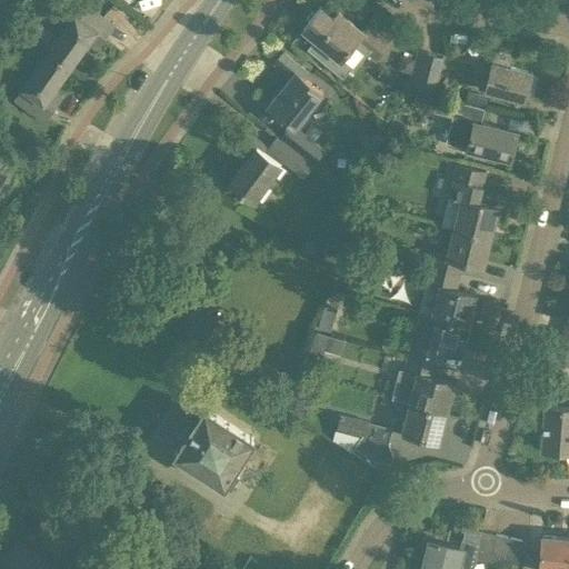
[(86,3),(50,51),(71,66),(88,43),(98,50),(116,25),(86,3)]
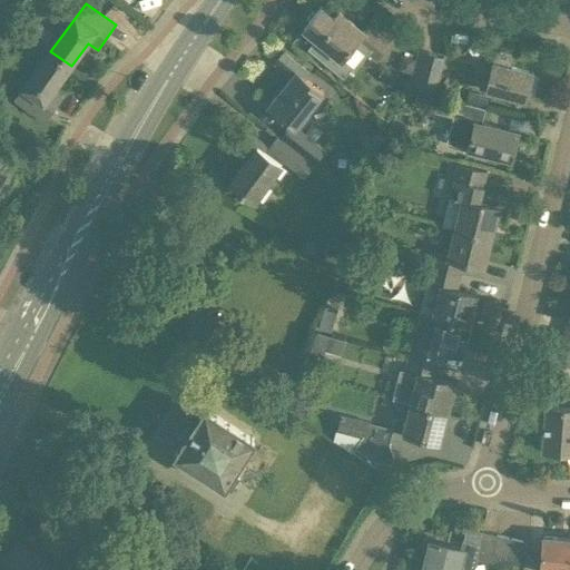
[(354,69),(370,51),(376,57),(389,43),(367,25),(363,31),(340,11),(334,18),(322,8),(306,27),(317,37),(307,48),(342,77),(352,67),(354,69)]
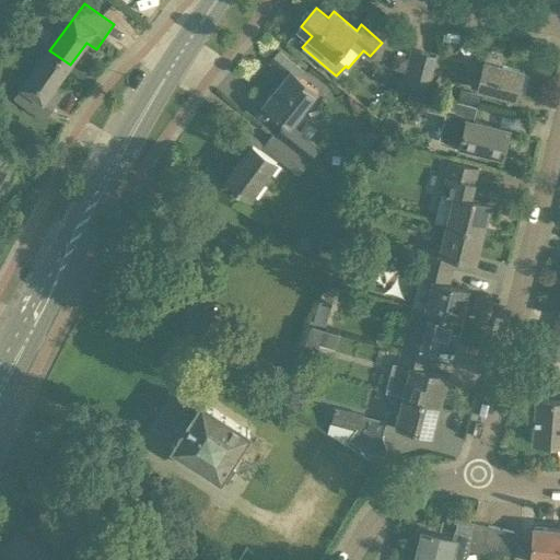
[(436,57),(411,49),(401,84),(427,91),(436,57)]
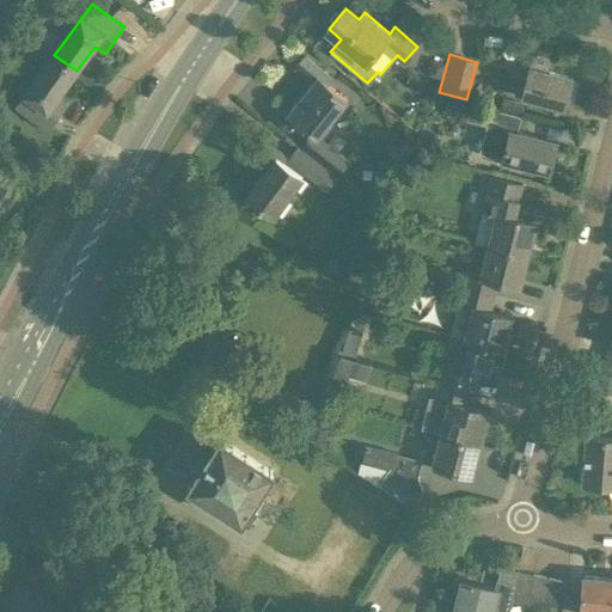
[(77,71),(54,55),(17,106),(49,130),(68,105),(57,98),(77,71)]
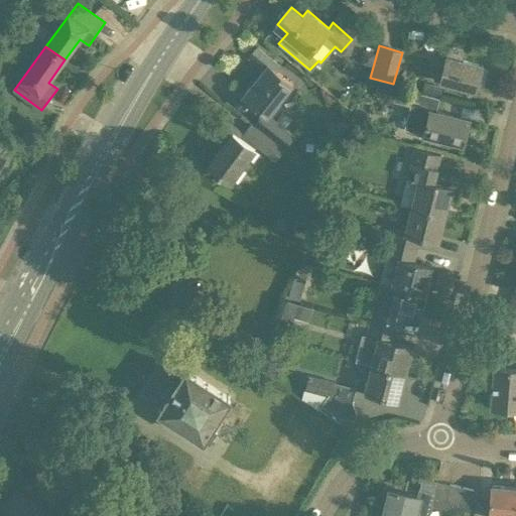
[(448,46),(446,55),(438,83),(475,93),(482,66),(463,59),(465,51),(448,46)]
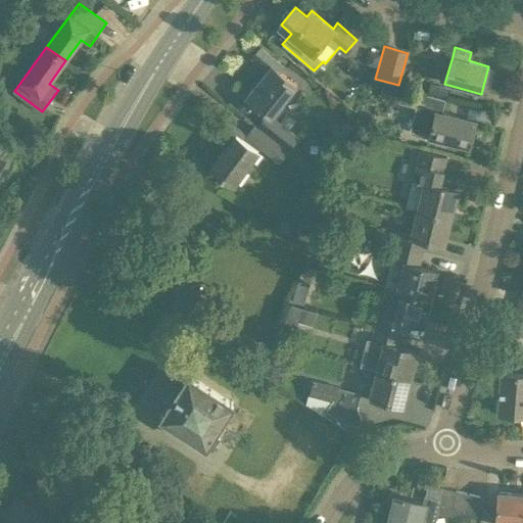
[(256,128),(286,151),(297,138),(271,115),(295,85),(272,66),(276,60),(260,48),(252,59),(266,70),(244,97),(266,115),(256,128)]
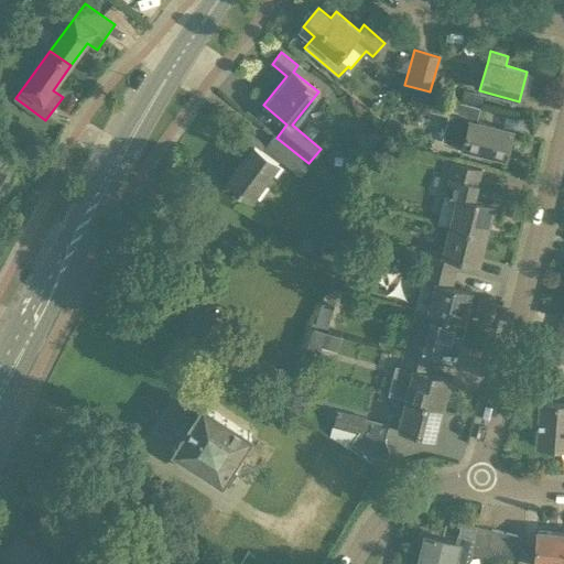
[(398,56),(396,67),(407,69),(410,58),(398,56)]
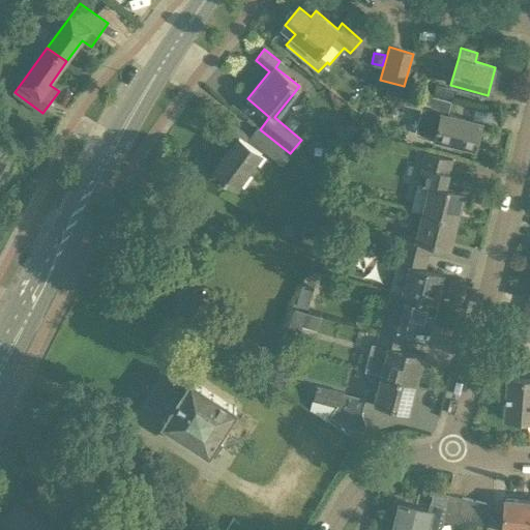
[(435,85),(433,93),(452,98),(454,89),(435,85)]
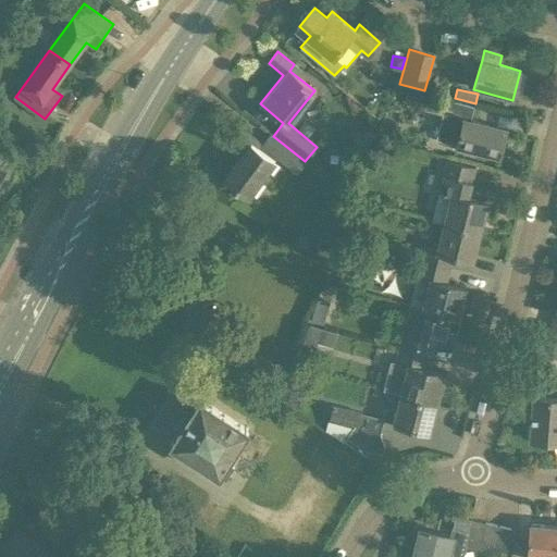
[(438,143),(456,147),(498,158),(506,130),(470,121),(473,107),(445,99),(441,114),(445,115),(438,143)]
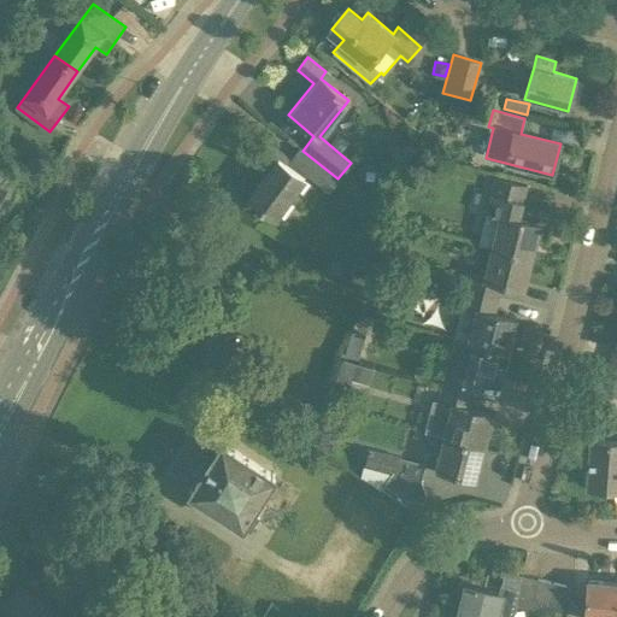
[(427,128),(418,146),(432,152),(440,134),(427,128)]
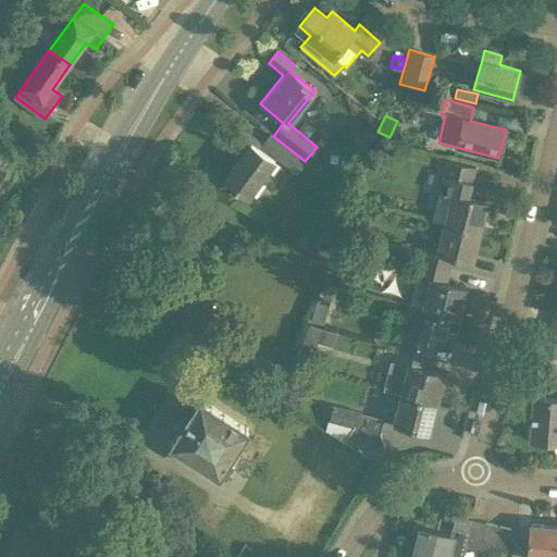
[(305,161),(273,136),(272,136),(269,134),(261,144),(243,130),(232,145),(244,155),(224,180),(247,196),(276,158),(296,174),(306,162),(305,161)]
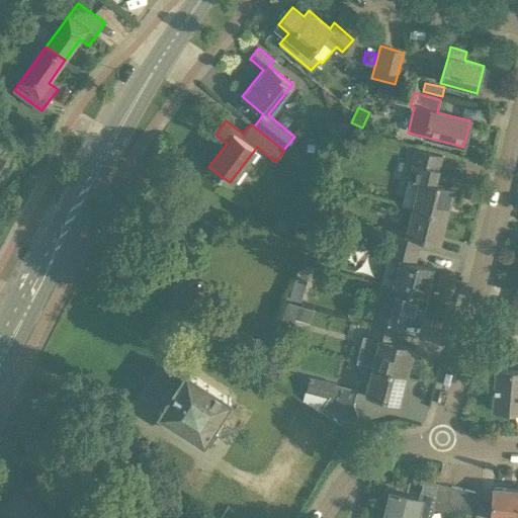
[(0,164),(1,163),(5,165),(15,150),(0,140),(0,164)]
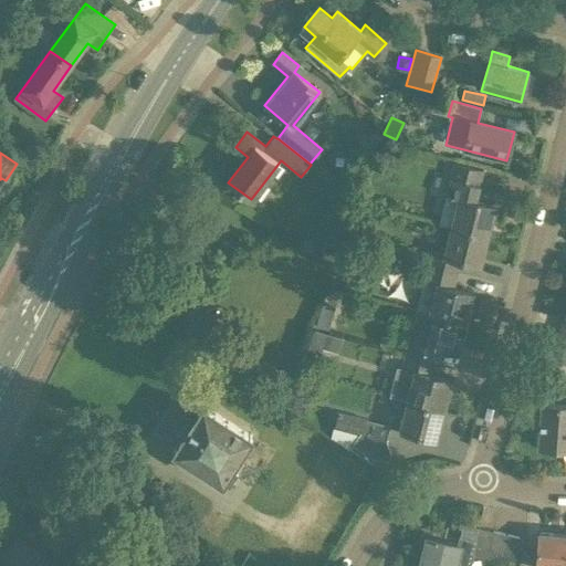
[(451,227),(488,236),(495,206),(474,200),(482,169),(453,163),(446,195),(459,198),(451,227)]
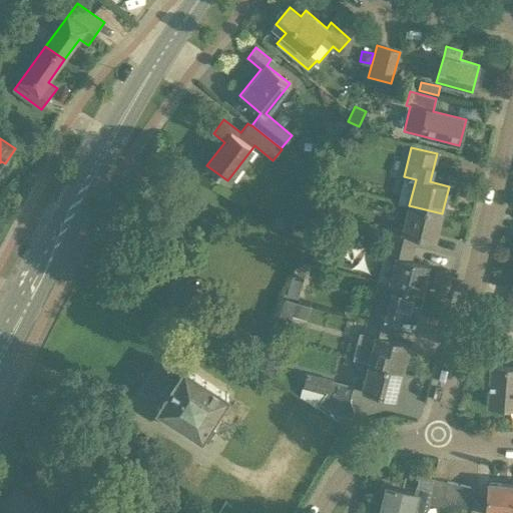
[(380,239),(388,241),(413,248),(416,235),(435,239),(442,213),(409,205),(403,230),(384,225),(380,239)]
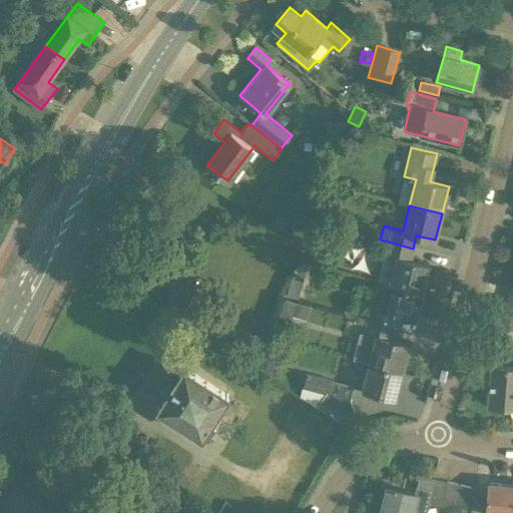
[(396,258),(389,284),(422,292),(429,266),(410,261),(413,248),(388,241),(384,255),(396,258)]
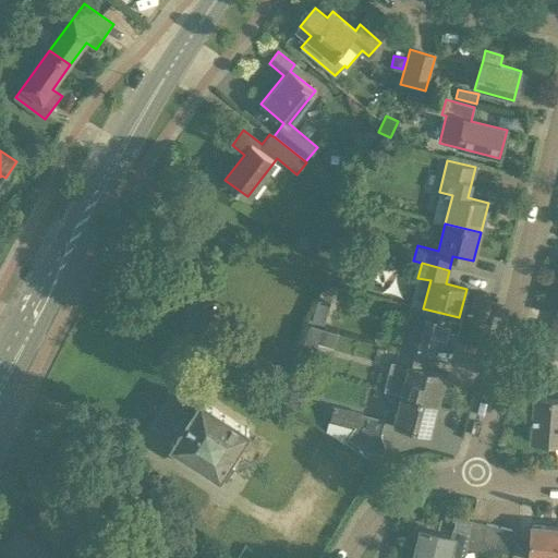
[(407,323),(400,348),(427,355),(431,341),(451,347),(459,317),(423,308),(419,325),(407,323)]
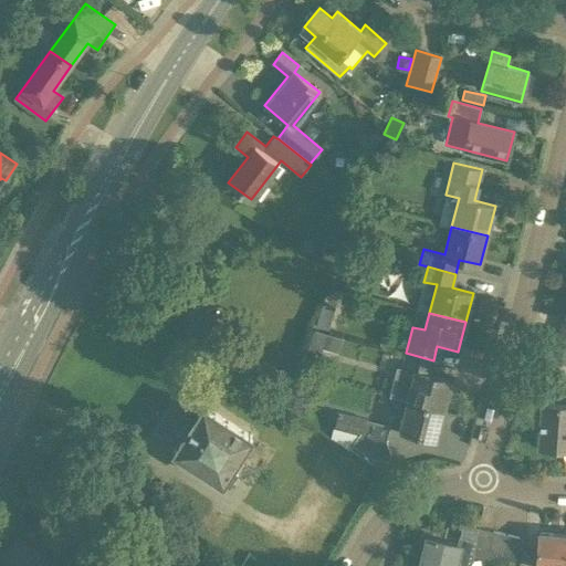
[(318,314),(315,325),(327,328),(331,318),(318,314)]
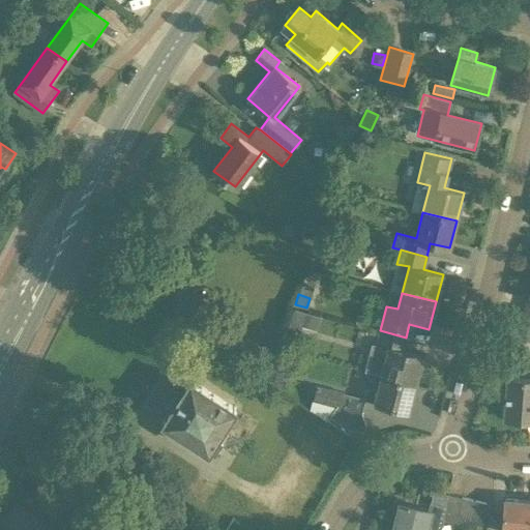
[(293,308),(286,331),(297,334),(301,324),(302,324),(314,328),(318,316),(293,308)]
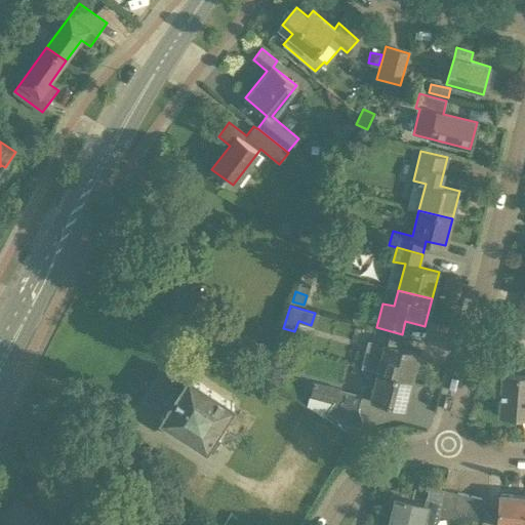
[(361,367),(377,371),(411,379),(417,353),(399,348),(402,334),(376,327),(372,342),(367,341),(361,367)]
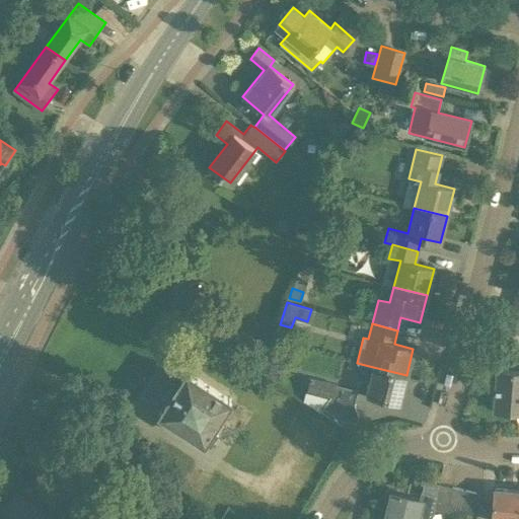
[(275,375),(279,361),(265,357),(261,370),(275,375)]
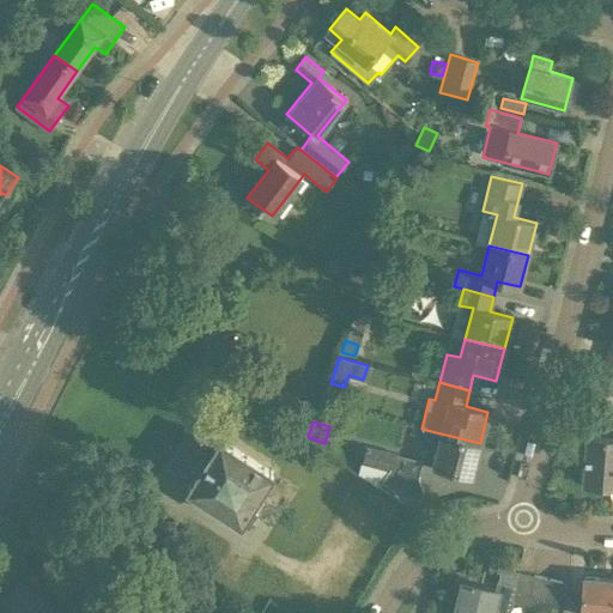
[(472,475),(480,443),(441,434),(436,451),(428,449),(423,453),(420,461),(368,448),(363,466),(389,472),(380,486),(411,508),(422,491),(418,479),(423,462),(472,475)]
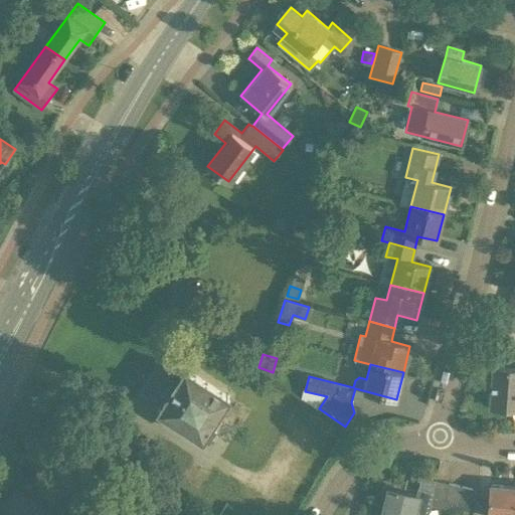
[(514,369),(493,367),(490,407),(514,408),(514,369)]
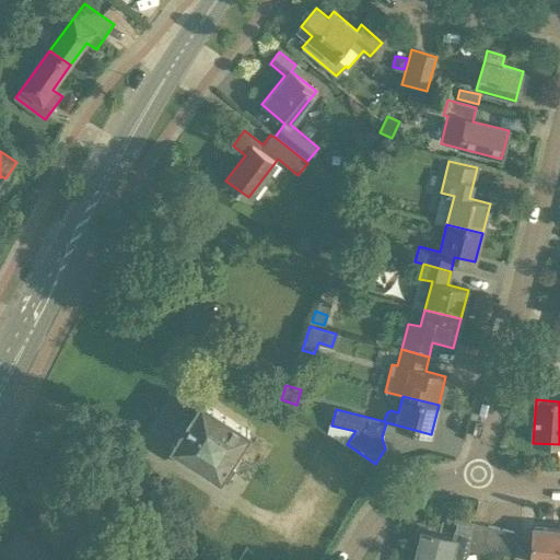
[(202,400),(172,445),(220,476),(221,475),(226,478),(241,456),(235,453),(249,431),(202,400)]
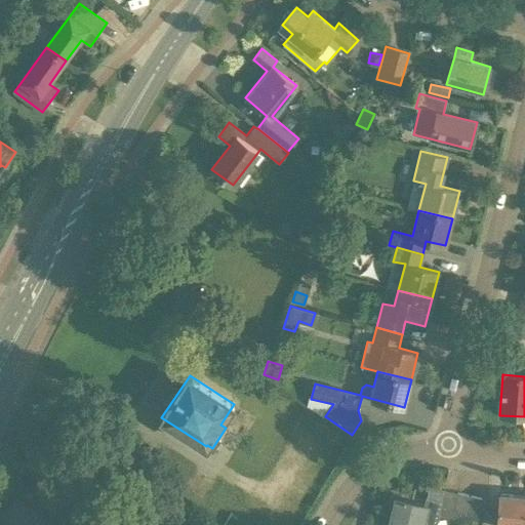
[(451,513),(456,492),(443,489),(440,501),(438,513),(451,516),(451,513)]
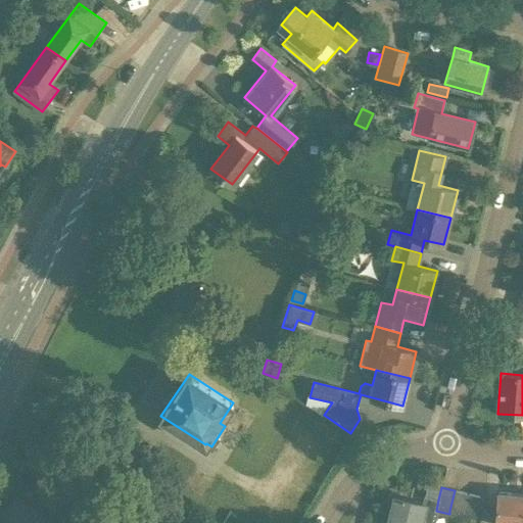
[(449,511),(449,514),(462,517),(468,493),(455,490),(449,511)]
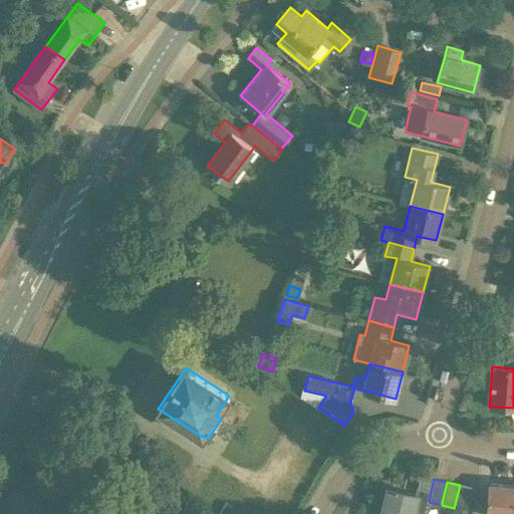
[(486,513),(498,513),(512,513),(513,496),(513,485),(488,484),(487,500),(475,499),(471,513),(486,513)]
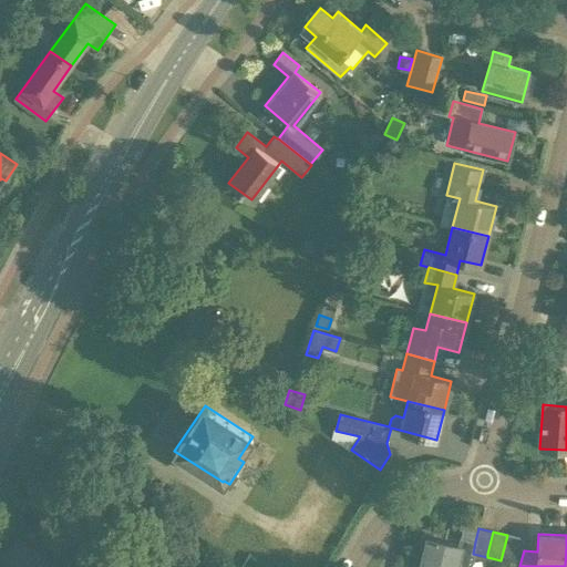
[(507,535),(501,560),(515,564),(522,538),(507,535)]
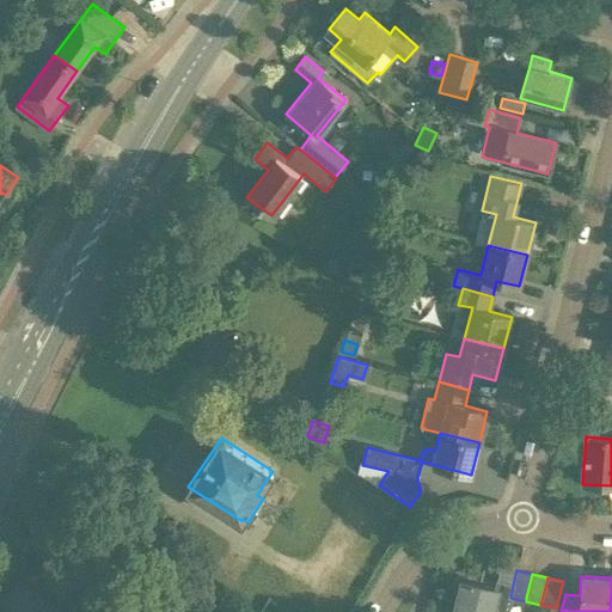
[(506,611),(510,598),(513,585),(497,581),(495,589),(460,580),(453,607),(448,605),(446,611),(506,611)]
